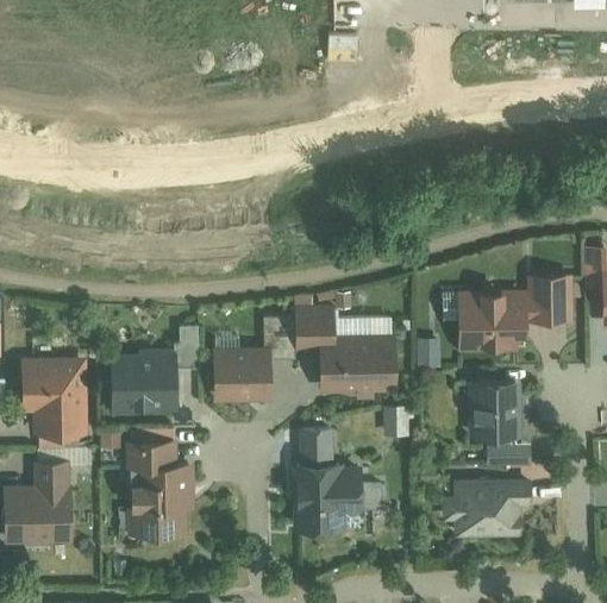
[(587,289),(601,289),(600,268),(606,267),(606,246),(586,246),(587,289)]
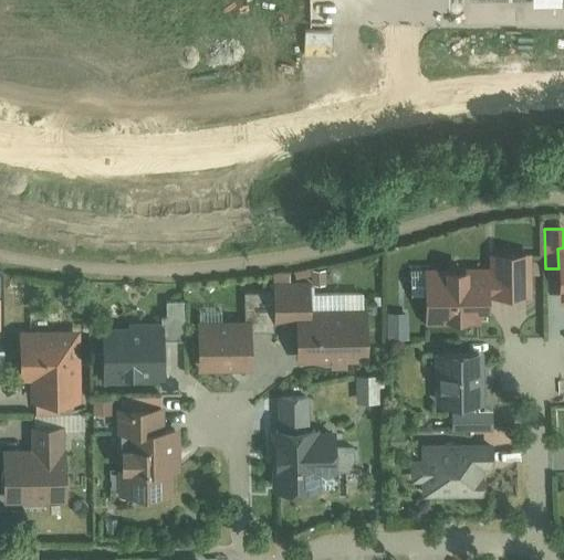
[(489,270),(488,297),(531,298),(532,254),(489,253),(489,270)]
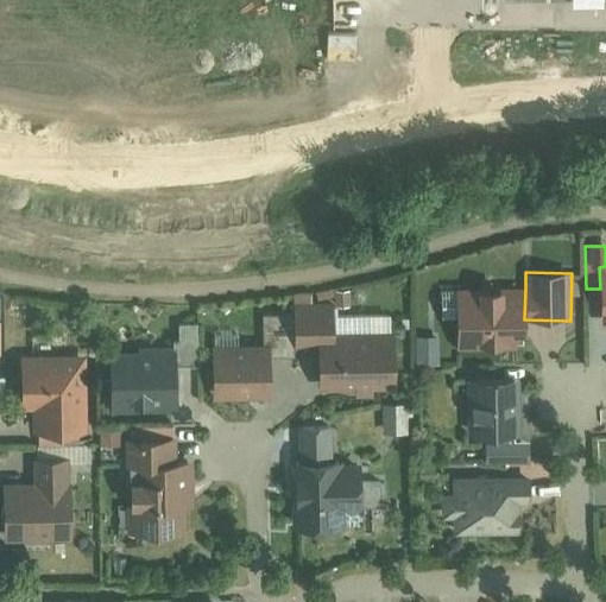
[(525,290),(455,291),(456,349),(517,348),(517,333),(524,333),(524,319),(525,290)]
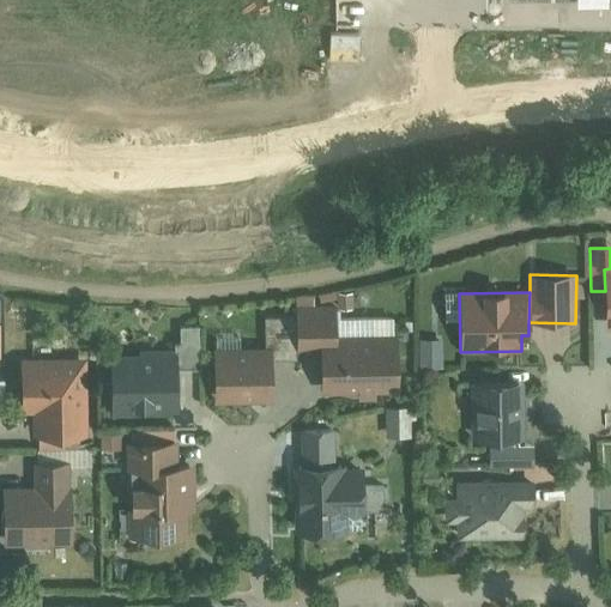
[(355,295),(339,295),(339,309),(355,309),(355,295)]
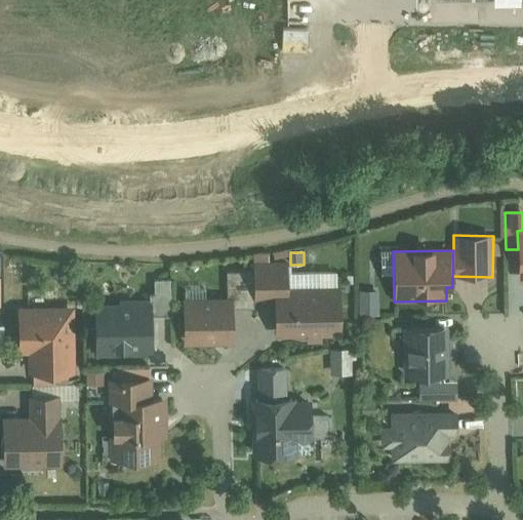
[(253,303),(273,303),(273,288),(288,288),(287,266),(253,267),(253,273),(253,303)]
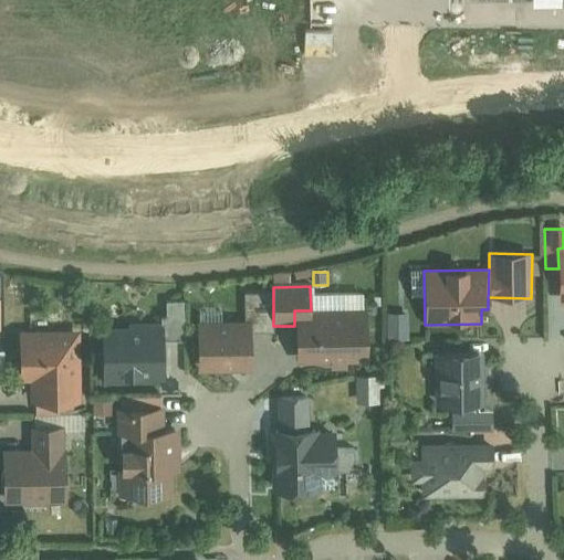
[(251,324),(251,334),(273,334),(273,326),(273,294),(248,294),(248,324),(251,324)]
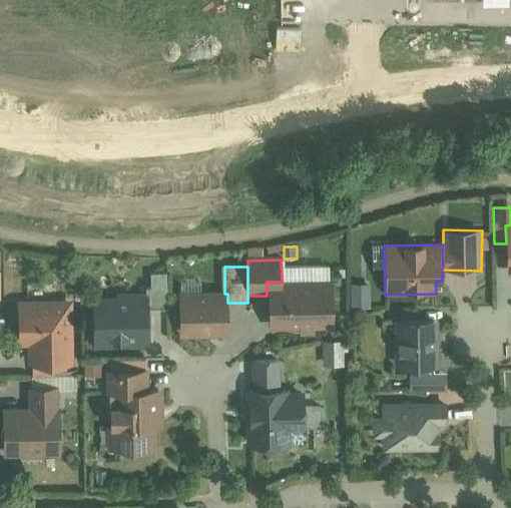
[(89,300),(89,349),(150,349),(151,311),(167,312),(167,276),(152,276),(152,290),(146,290),(146,301),(89,300)]
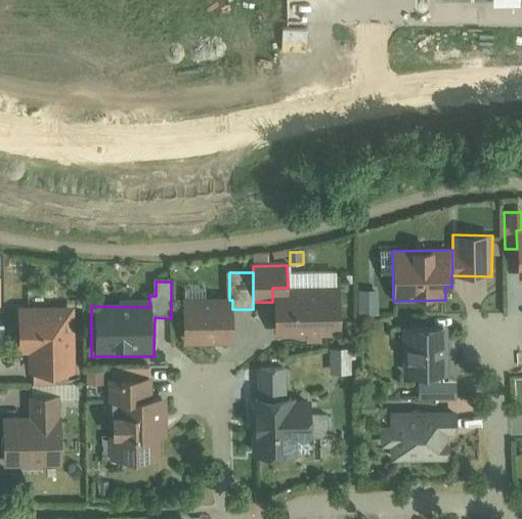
[(272,302),(272,338),(306,338),(306,345),(321,345),(321,337),(341,337),(341,288),(288,288),(272,288),(272,302)]
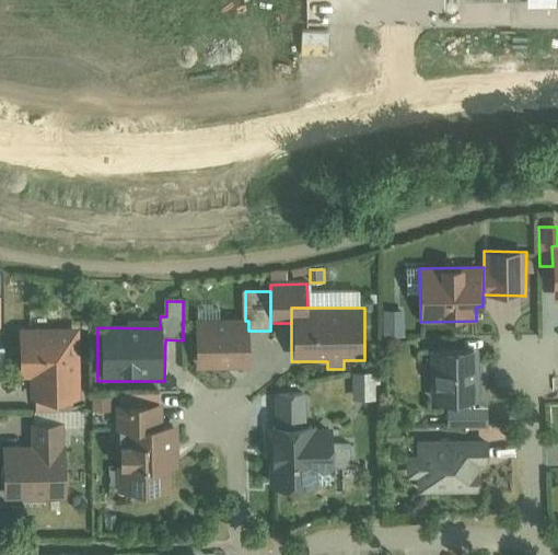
[(405,312),(385,312),(385,338),(406,338),(405,312)]
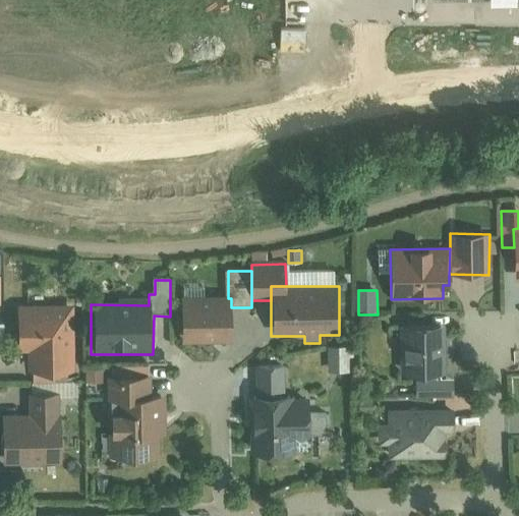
[(228,298),(180,300),(181,344),(232,342),(231,307),(231,298),(228,298)]
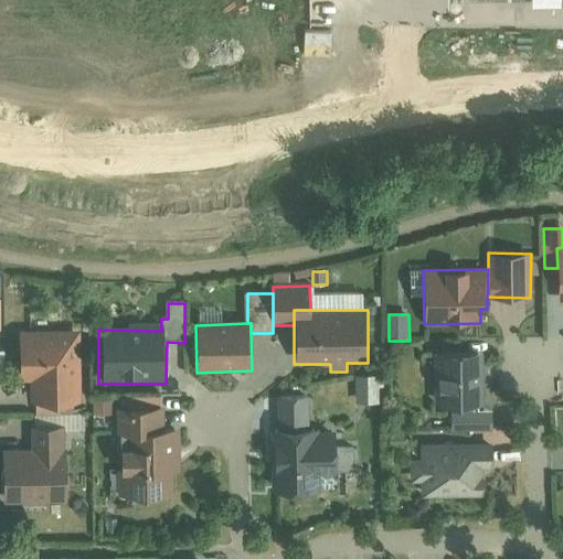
[(80,332),(18,334),(20,382),(31,380),(32,401),(83,399),(80,332)]
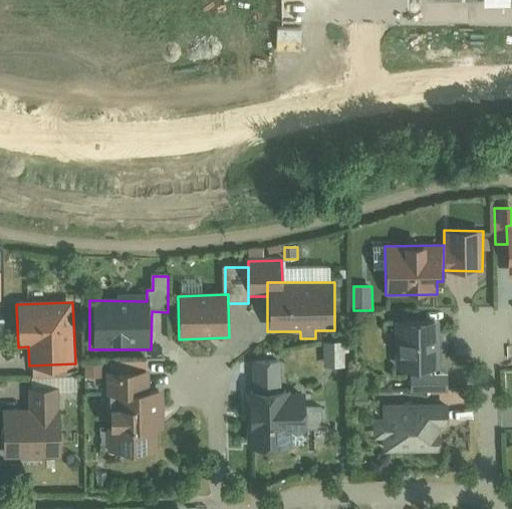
[(439,324),(398,324),(397,368),(412,368),(412,389),(449,390),(450,373),(438,373),(439,324)]
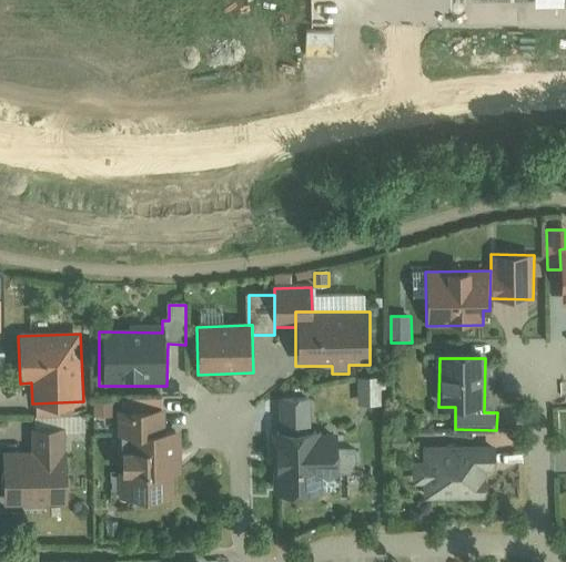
[(386,379),(357,379),(359,407),(382,407),(381,390),(386,390),(386,379)]
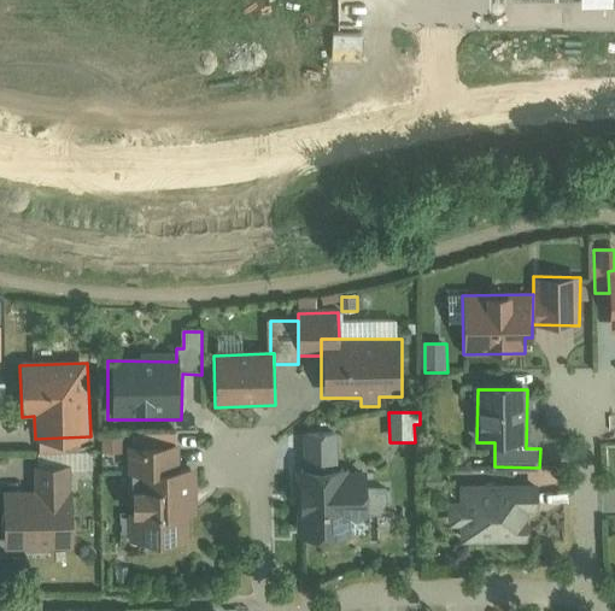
[(299,463),(299,538),(353,538),(352,515),(369,515),(369,475),(351,475),(351,464),(335,464),(335,430),(306,430),(306,463),(299,463)]
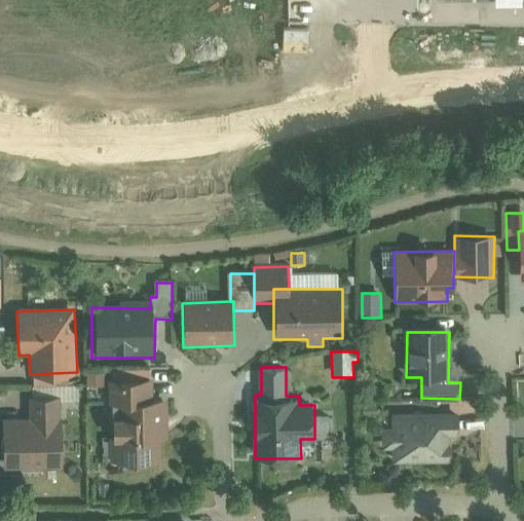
[(150,377),(110,378),(110,403),(126,403),(126,424),(110,424),(111,462),(162,461),(161,425),(169,425),(169,398),(150,398),(150,377)]
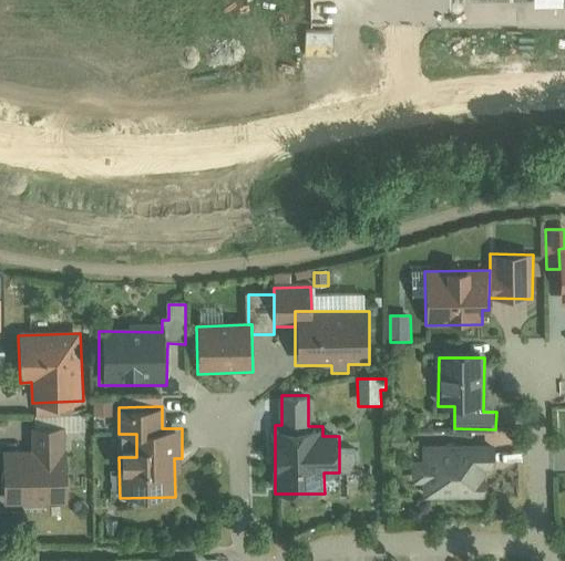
[(33,452),(2,453),(3,506),(63,505),(62,428),(33,429),(33,452)]
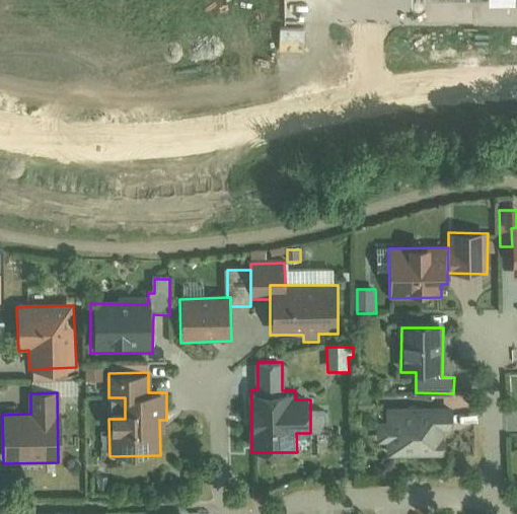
[(370,398),(358,398),(359,414),(371,413),(370,398)]
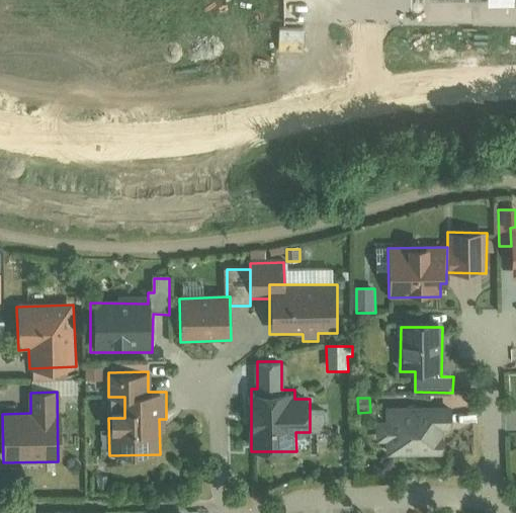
[(451,409),(384,410),(385,420),(375,420),(375,443),(385,443),(385,453),(445,453),(445,430),(451,430),(451,409)]
